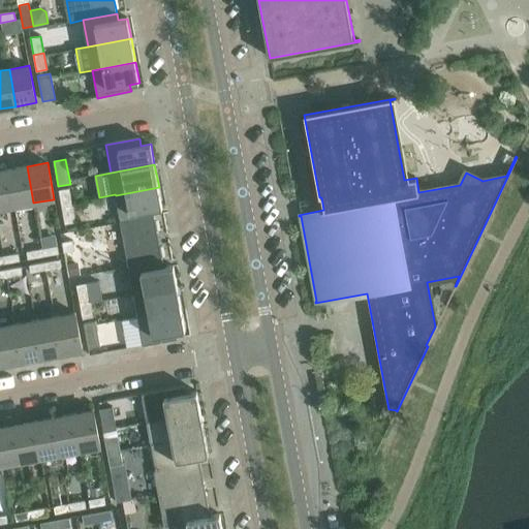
[(7,169),(14,207),(33,203),(27,166),(7,169)]
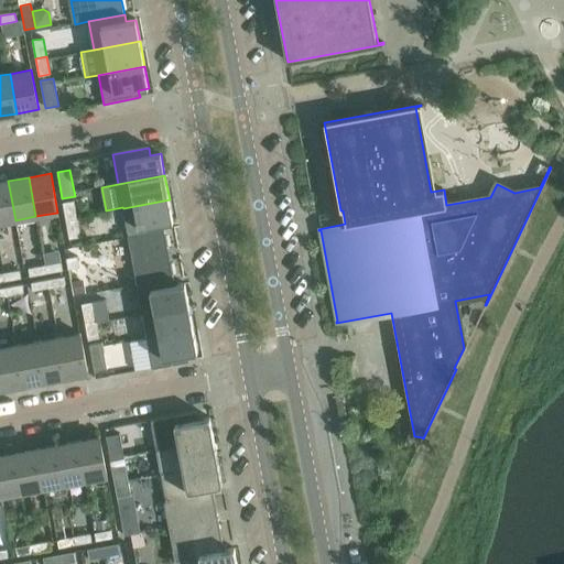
[(0,182),(0,223),(15,220),(8,181),(0,182)]
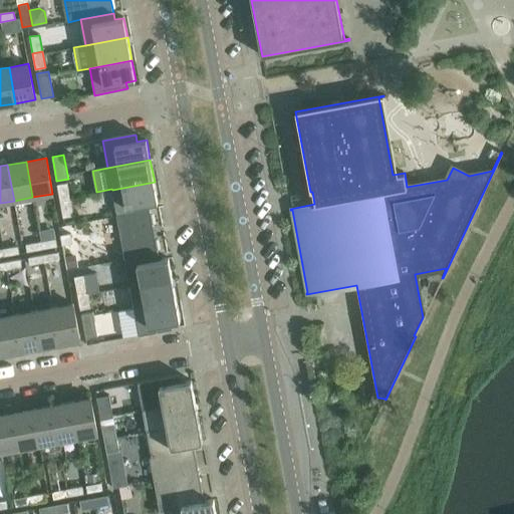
[(149,204),(158,202),(155,182),(112,190),(116,216),(150,210),(149,204)]
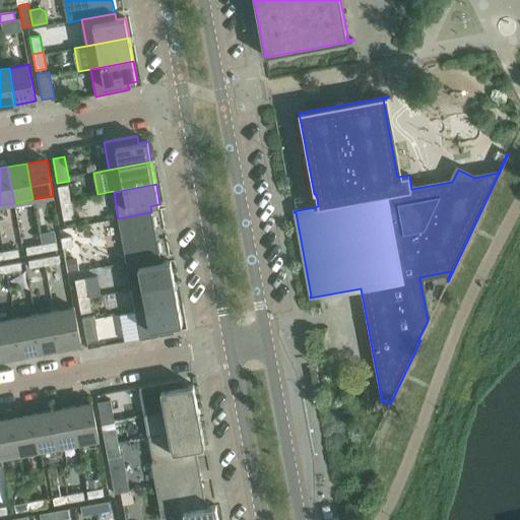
[(68,185),(58,187),(61,204),(71,202),(68,185)]
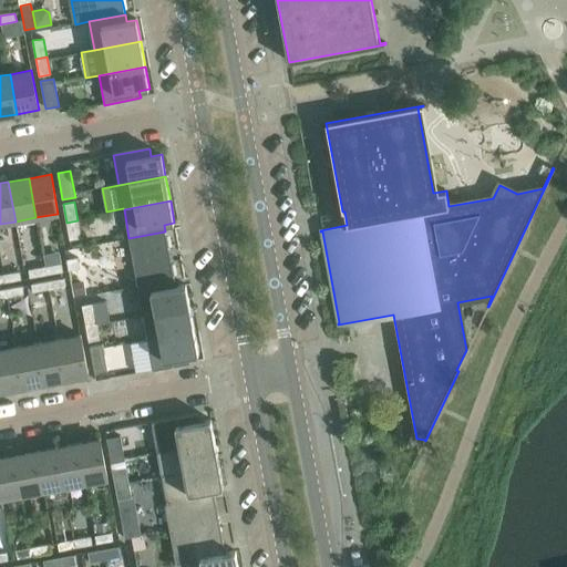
[(70,240),(81,238),(78,220),(66,223),(70,240)]
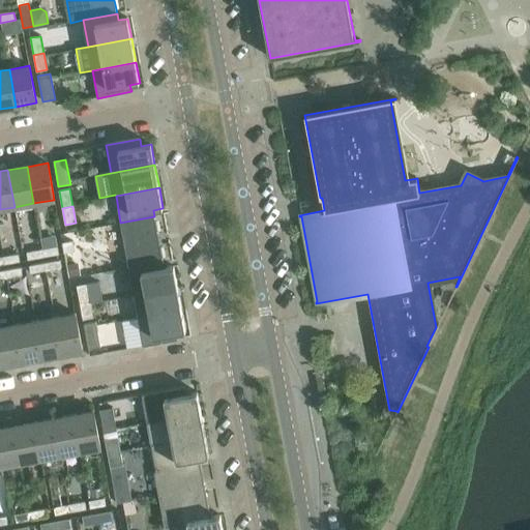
[(154,216),(120,223),(129,268),(163,262),(154,216)]
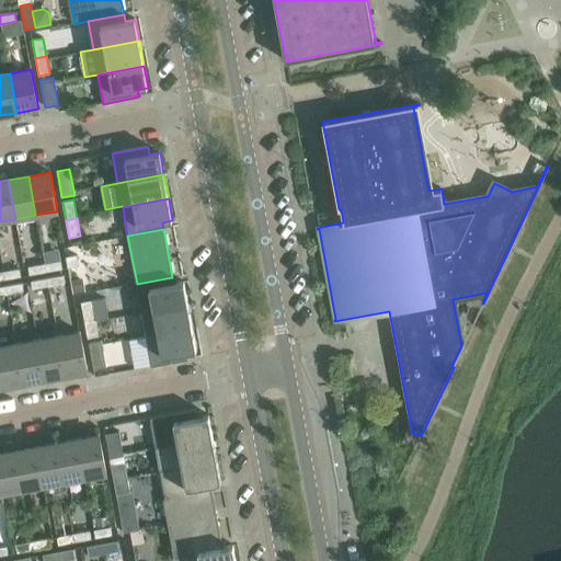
[(68,268),(79,266),(77,255),(66,258),(68,268)]
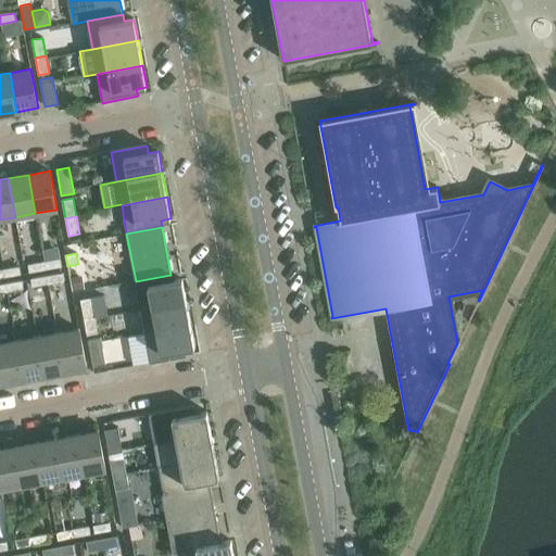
[(62,267),(60,260),(45,262),(46,269),(62,267)]
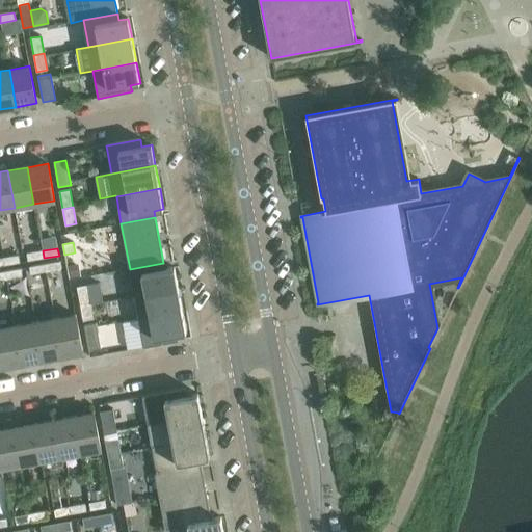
[(27,254),(28,261),(44,258),(43,250),(27,254)]
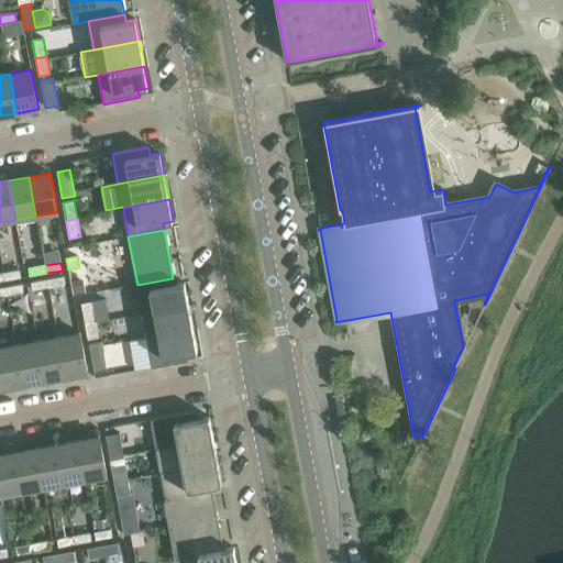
[(21,278),(20,271),(3,273),(4,282),(21,278)]
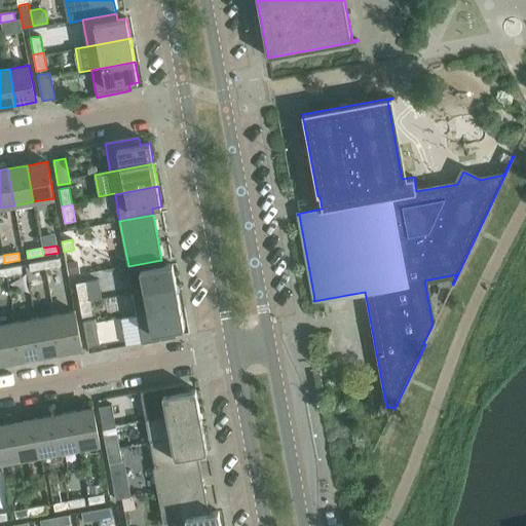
[(61,266),(60,259),(43,262),(44,269),(61,266)]
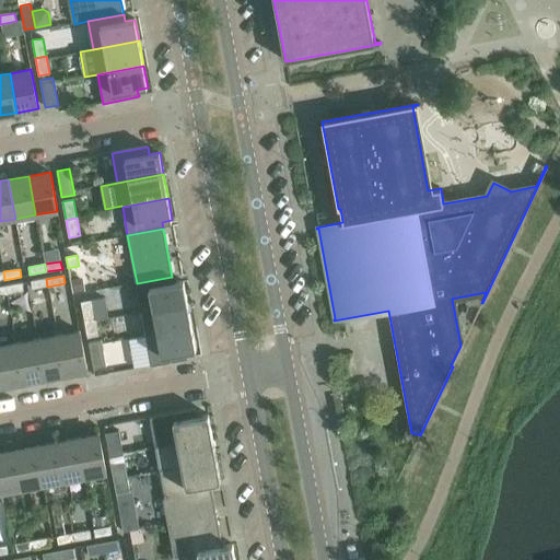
[(83,277),(70,279),(72,293),(85,291),(83,277)]
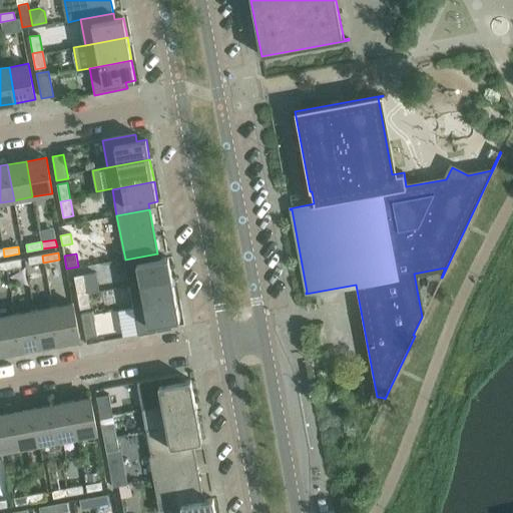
[(168,258),(158,260),(157,253),(125,260),(129,286),(171,278),(168,258)]
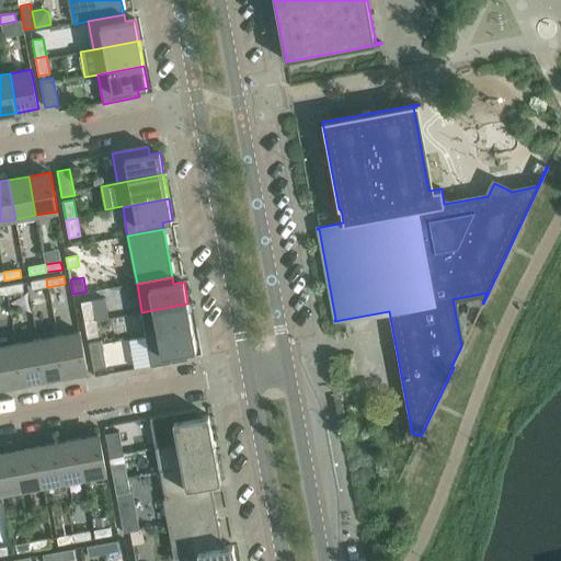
[(31,282),(33,289),(47,287),(46,279),(31,282)]
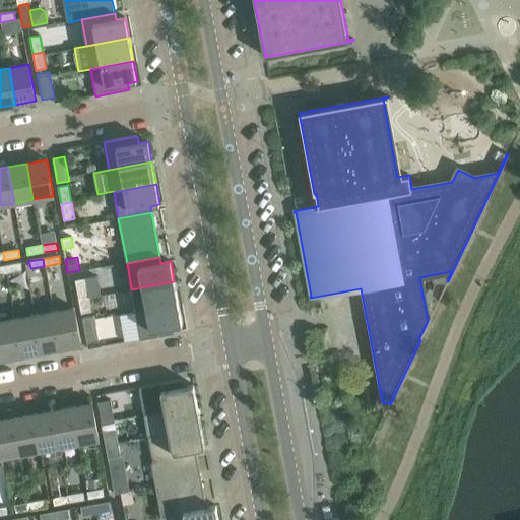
[(22,270),(20,263),(4,266),(6,273),(22,270)]
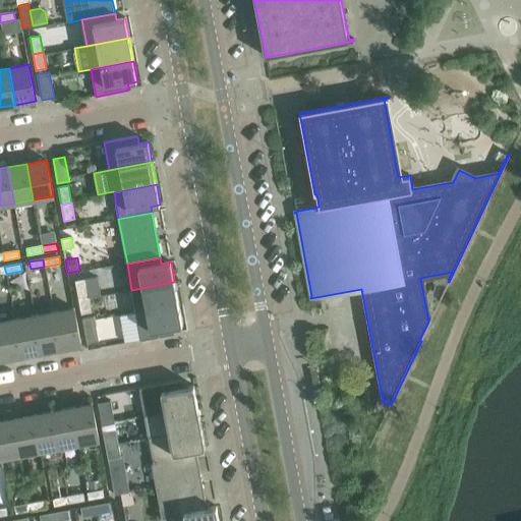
[(85,279),(75,281),(78,298),(89,296),(85,279)]
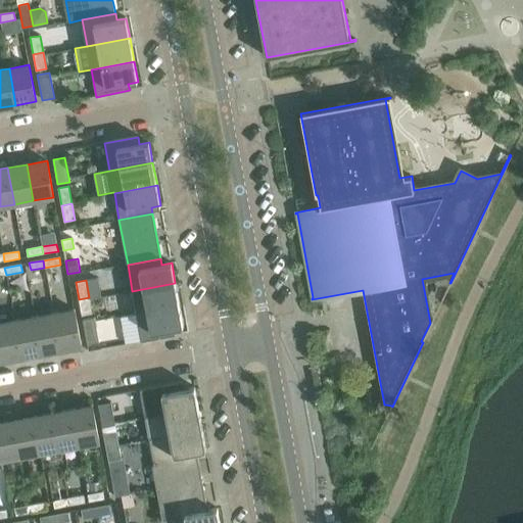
[(175,283),(132,291),(137,315),(180,306),(175,283)]
